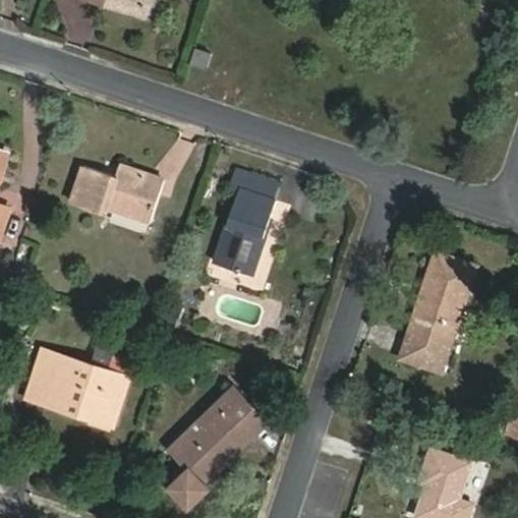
[(88,0),(105,6),(107,0),(126,0),(152,8),(154,0),(88,0)]
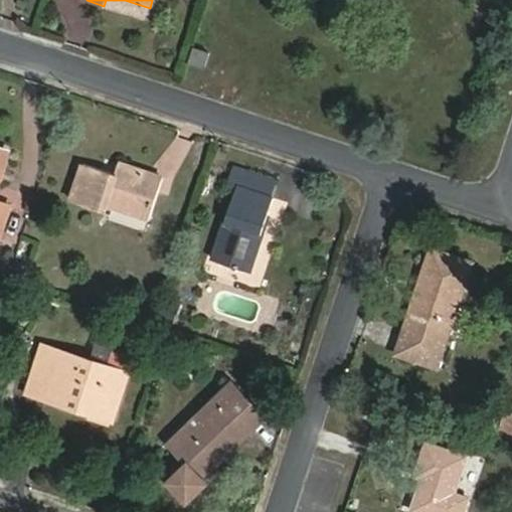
[(125,0),(106,0),(104,6),(146,20),(150,8),(125,0)]
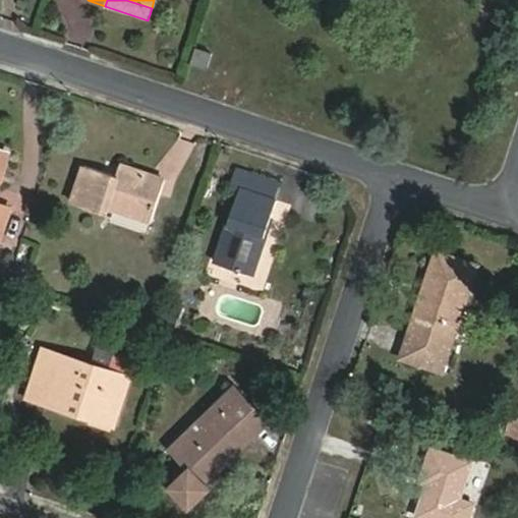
[(212,55),(197,50),(191,64),(208,69),(212,55)]
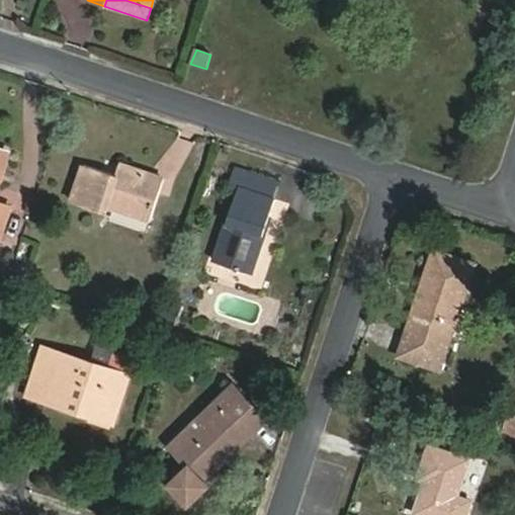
[(0,181),(9,156),(0,153),(0,181)]
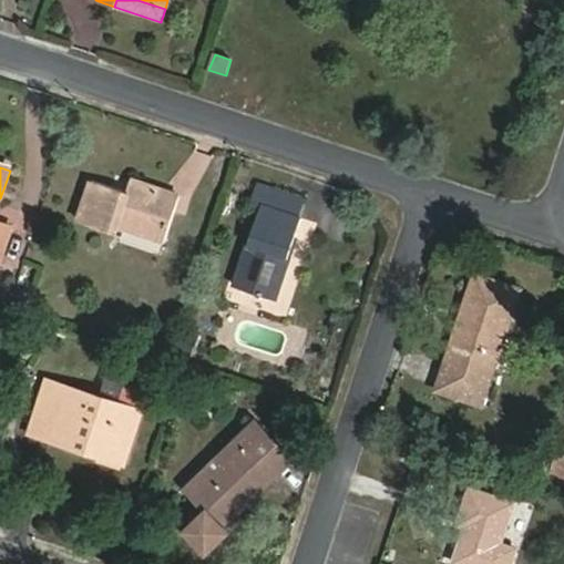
[(182,197),(131,180),(126,194),(90,182),(74,223),(119,237),(121,229),(166,244),(182,197)]
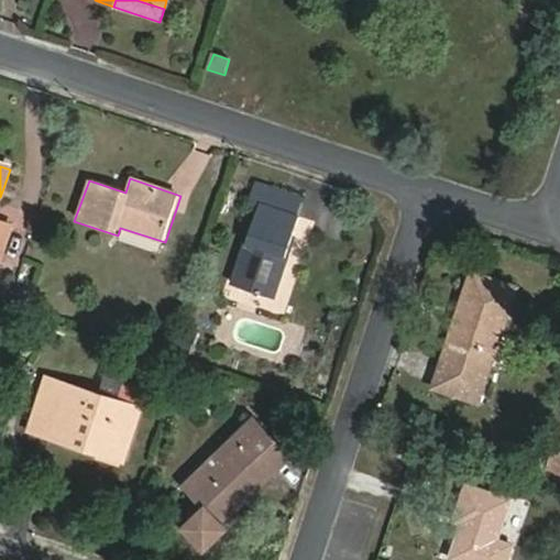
[(305,199),(255,182),(248,206),(255,209),(231,284),(274,300),(305,199)]
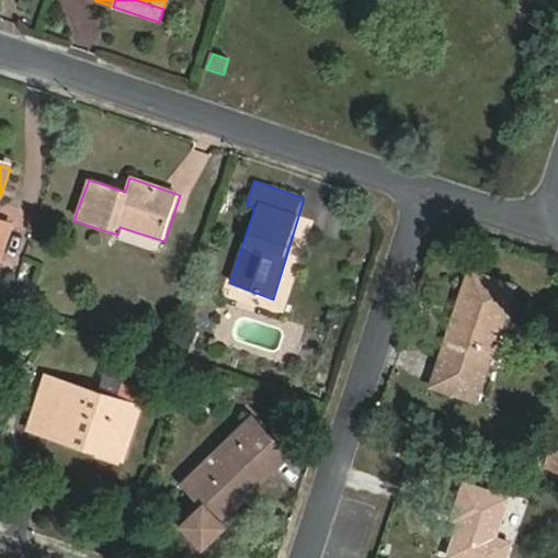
[(11,226),(0,223),(0,259),(11,226)]
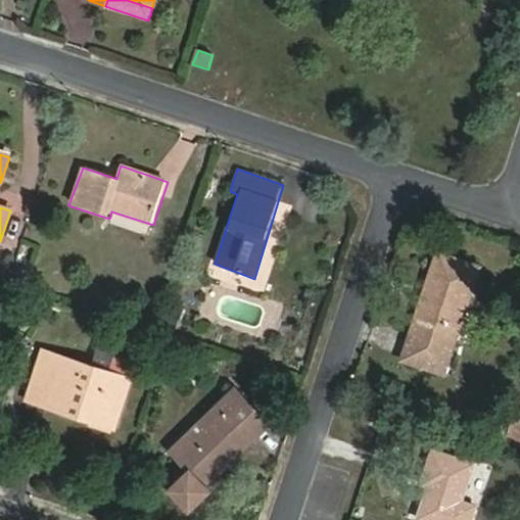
[(432,254),(422,287),(433,291),(408,366),(443,378),(478,270),(432,254)]
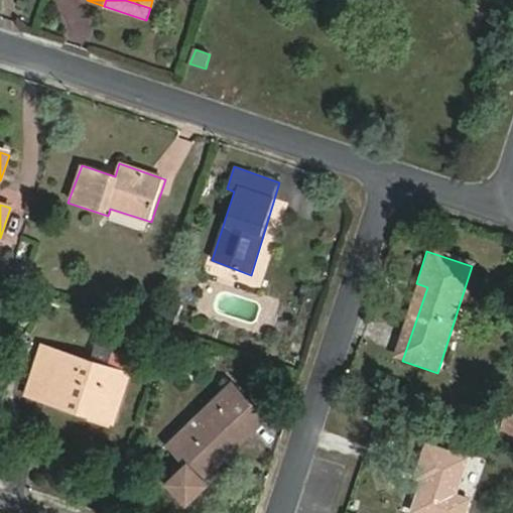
[(427,287),(416,283),(391,358),(402,361),(427,287)]
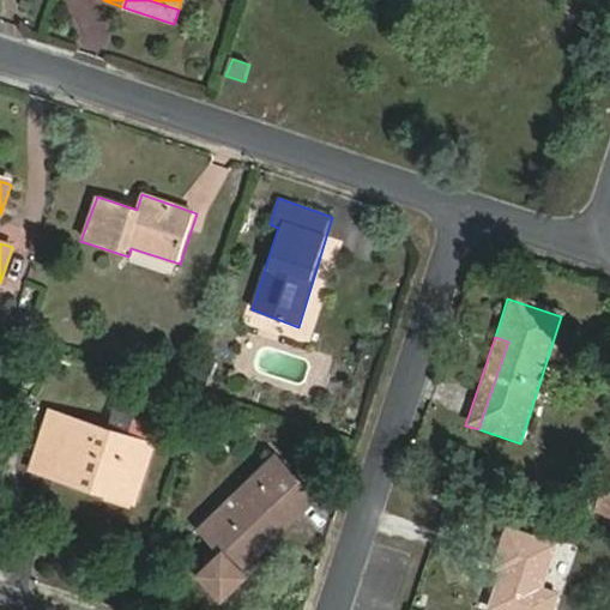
[(25,402),(12,444),(35,451),(29,469),(92,488),(95,479),(132,491),(149,441),(25,402)]
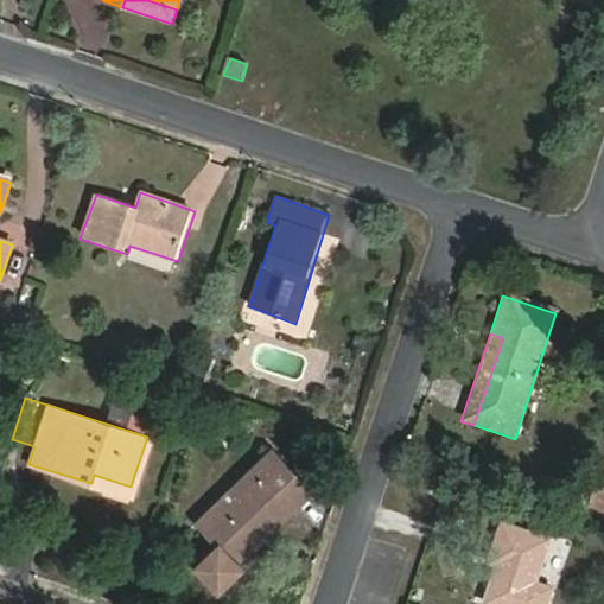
[(249,540),(256,546),(310,495),(268,449),(245,472),(253,479),(236,496),(228,489),(195,522),(216,545),(194,567),(217,592),(240,571),(235,566),(229,559),(249,540)]
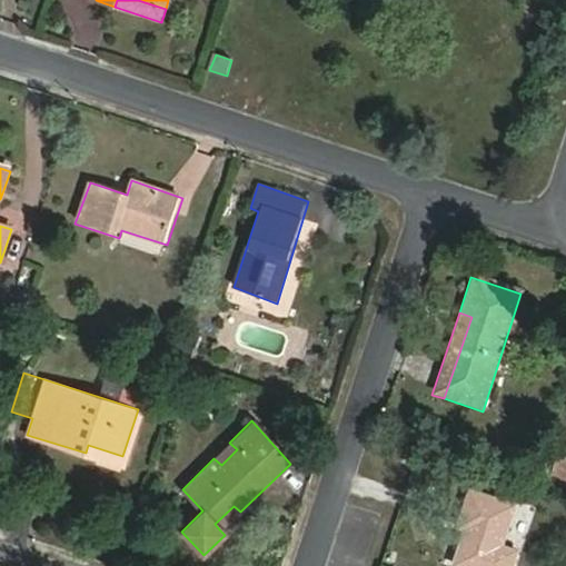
[(229,443),(214,458),(221,465),(237,449),(229,443)]
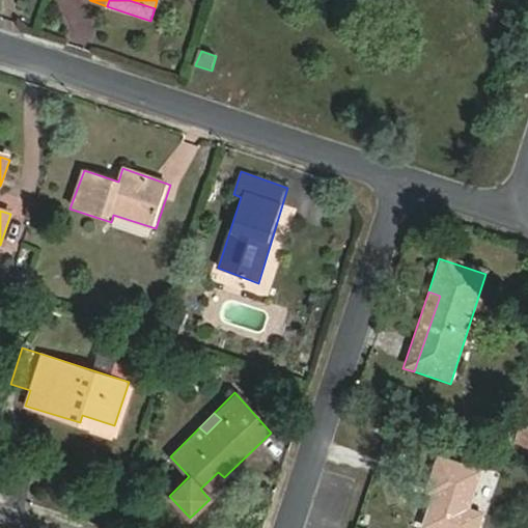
[(88,433),(110,439),(112,433),(114,425),(82,415),(80,422),(90,425),(88,433)]
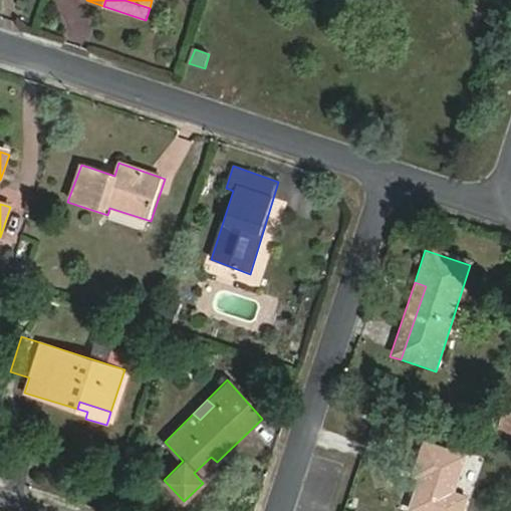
[(510,417),(502,414),(496,430),(510,434),(510,417)]
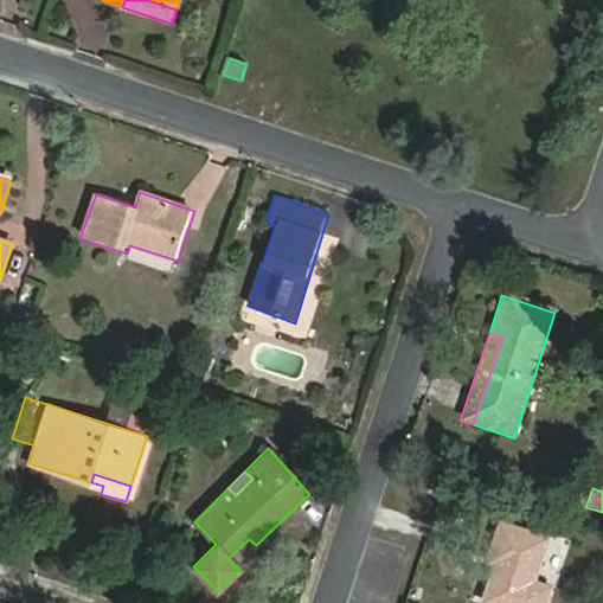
[(552,540),(505,524),(493,559),(499,563),(486,602),(547,602),(553,587),(539,582),(552,540)]
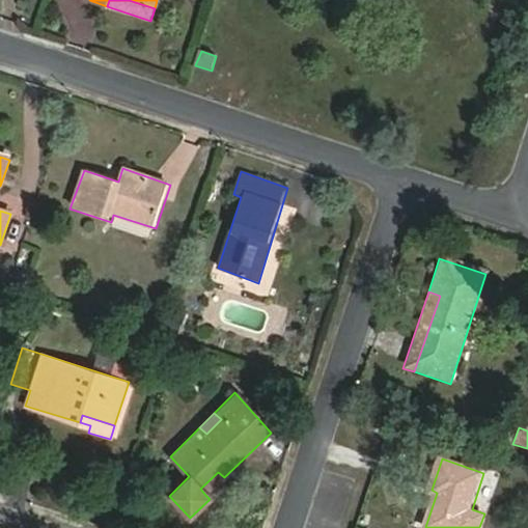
[(205,495),(224,477),(218,472),(200,489),(205,495)]
